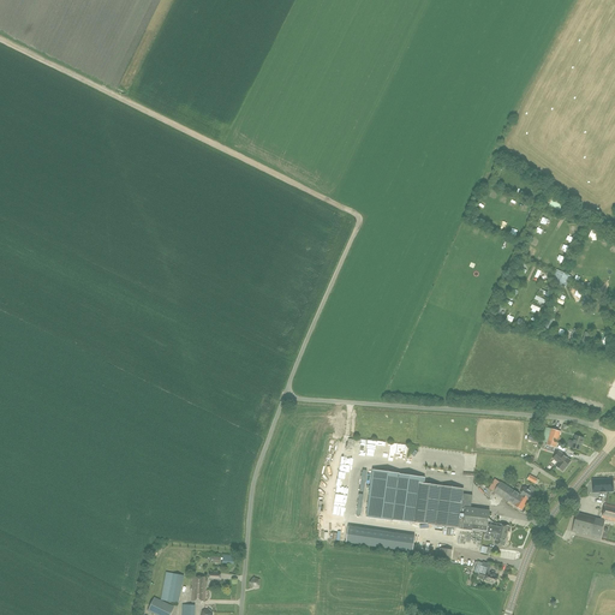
[(557,272),(553,281),(566,287),(569,278),(557,272)]
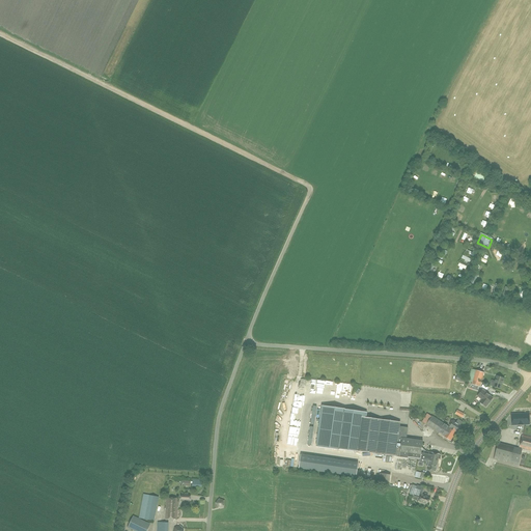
[(470,370),(468,378),(481,382),(484,373),(476,370),(473,369),(471,368),(470,370)]
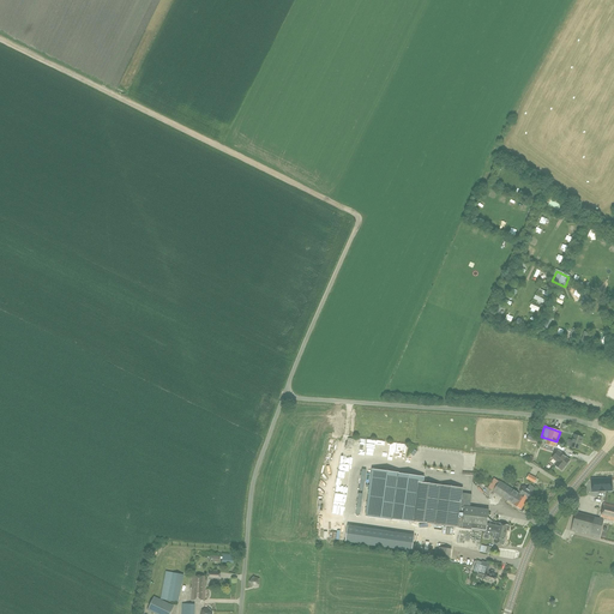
[(581,443),(582,443),(583,438),(575,435),(570,447),(578,450),(581,443)]
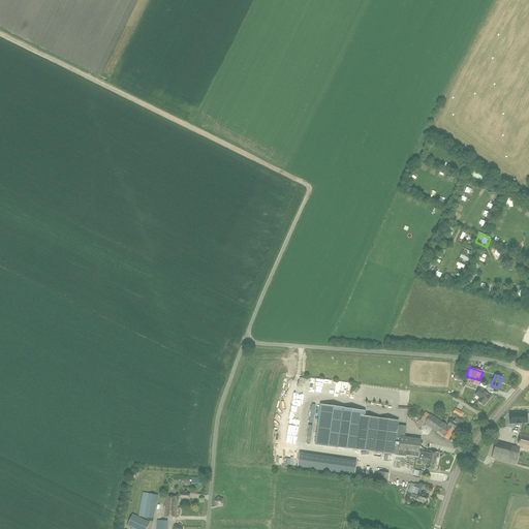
[(466,376),(465,379),(470,381),(470,382),(477,385),(479,380),(466,376)]
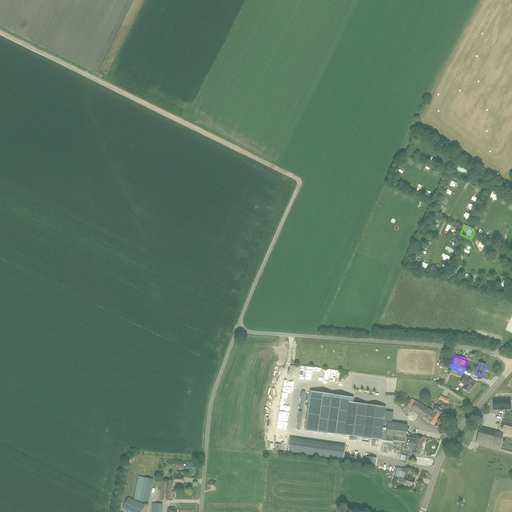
[(303,382),(314,384),(316,373),(312,373),(313,368),(303,366),(301,377),(304,378),(303,382)]
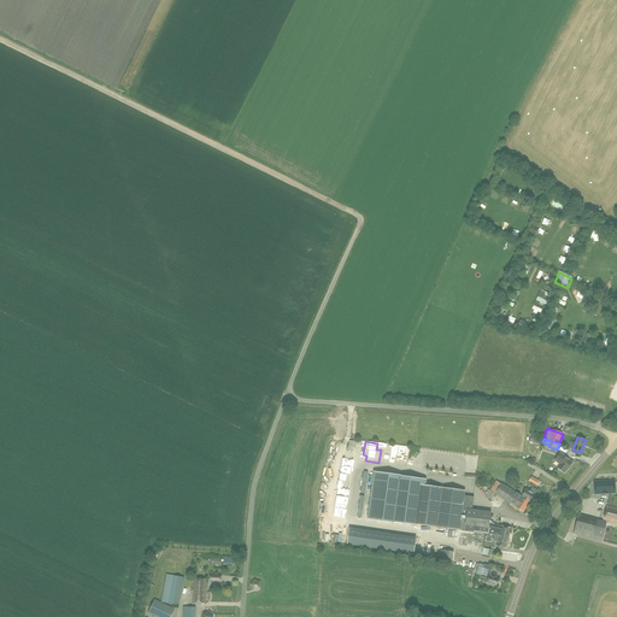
[(418,451),(413,456),(421,462),(425,457),(418,451)]
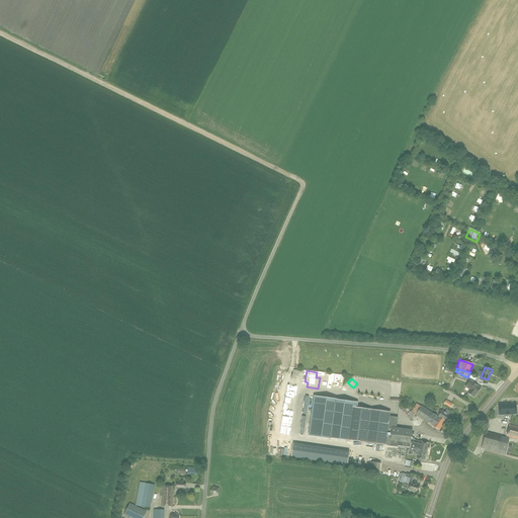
[(481,389),(470,380),(466,386),(469,390),(468,393),(469,394),(470,396),(471,396),(475,398),(478,394),(478,393),(481,389)]
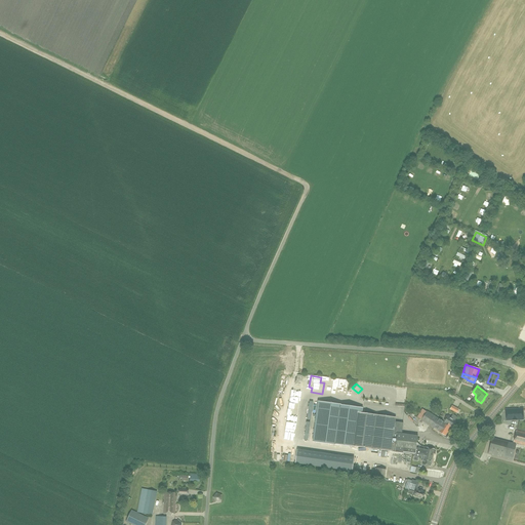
[(396,418),(362,414),(363,408),(318,401),(313,442),(353,447),(415,455),(415,457),(419,458),(423,459),(422,466),(431,467),(433,458),(434,454),(435,454),(436,450),(435,450),(427,448),(416,446),(418,437),(402,435),(403,422),(396,421),(396,418)]
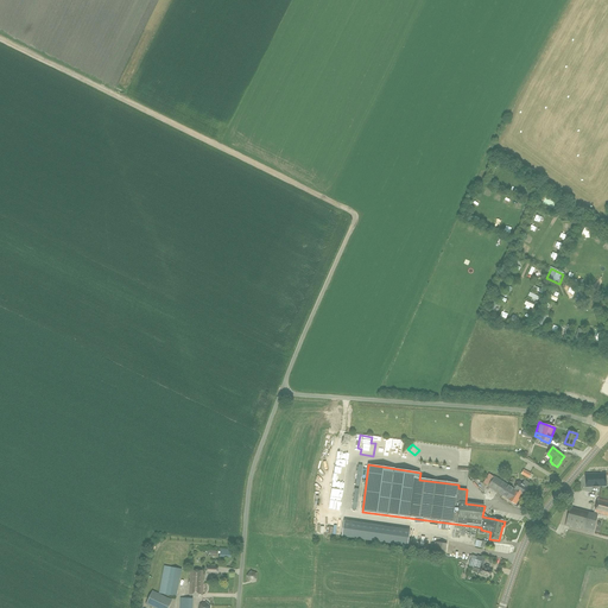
[(606,474),(586,475),(586,487),(606,487),(606,474)]
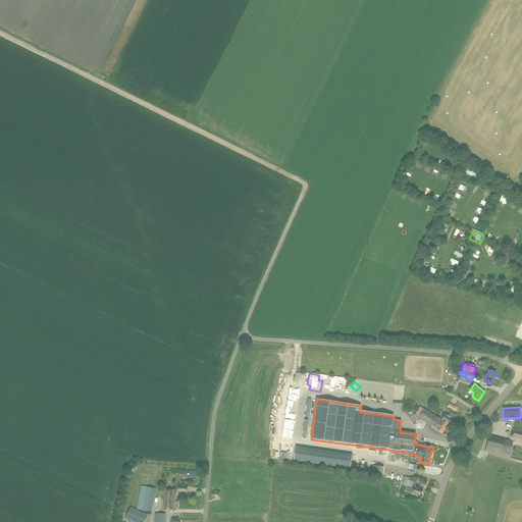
[(420,418),(419,418),(436,429),(441,433),(442,434),(446,429),(448,430),(450,427),(449,426),(454,419),(453,419),(455,416),(451,413),(449,416),(446,414),(441,421),(425,410),(420,418)]
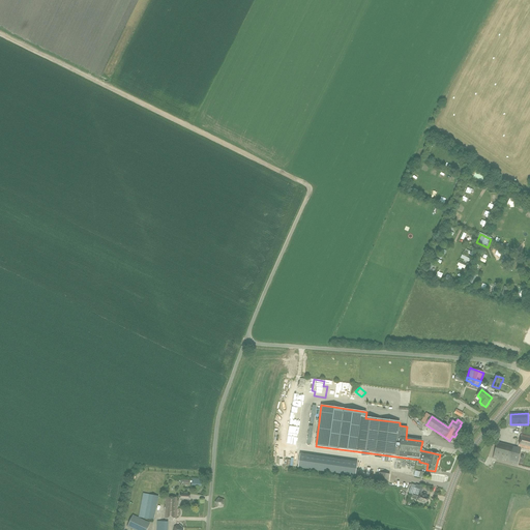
[(519,446),(529,449),(529,436),(522,434),(519,446)]
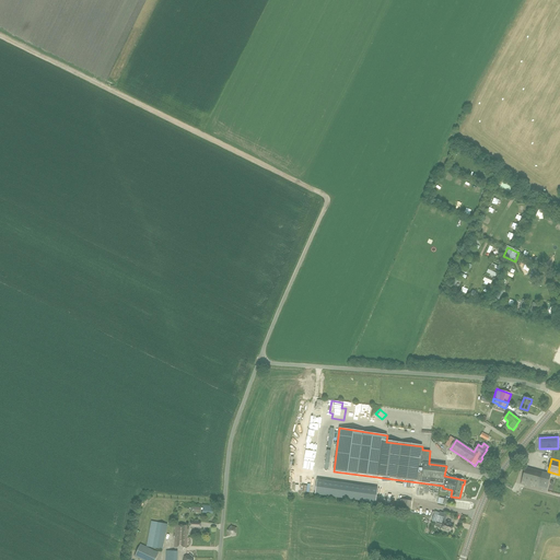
[(523,473),(522,486),(548,488),(549,474),(523,473)]
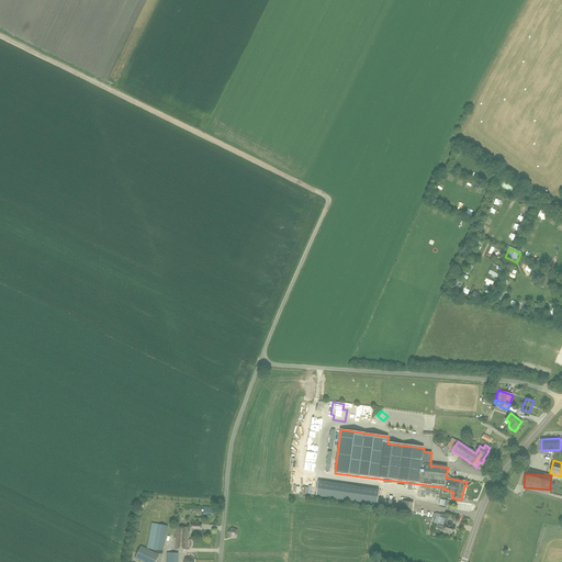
[(380,491),(318,482),(316,496),(378,505),(380,491)]
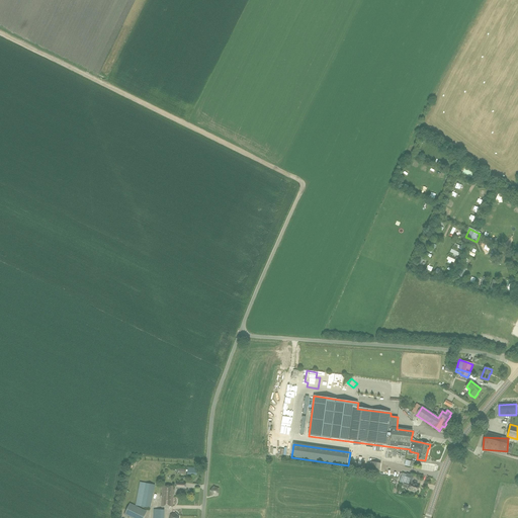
[(370,461),(369,470),(379,472),(381,463),(370,461)]
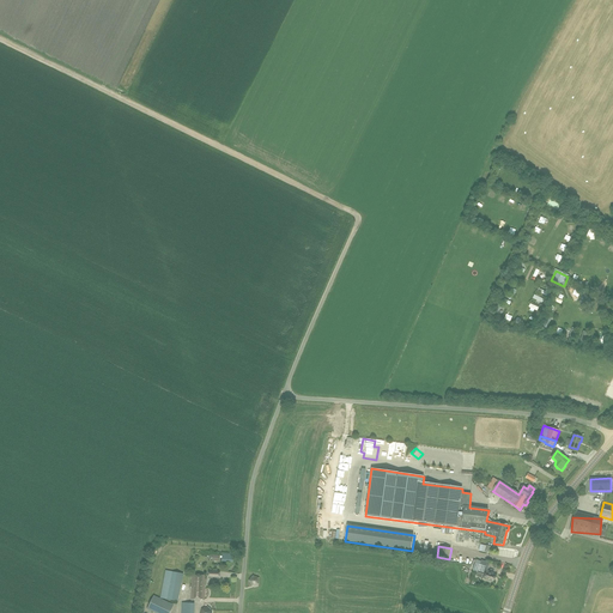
[(481,564),(478,572),(483,574),(481,578),(493,582),(496,575),(493,575),(495,572),(487,570),(489,566),(481,564)]
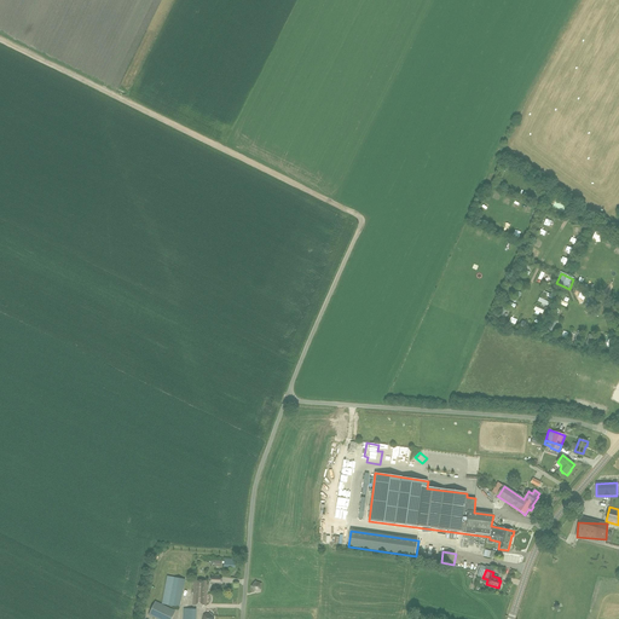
[(215,584),(221,584),(223,577),(218,577),(218,574),(215,574),(215,576),(212,576),(210,582),(215,582),(215,584)]
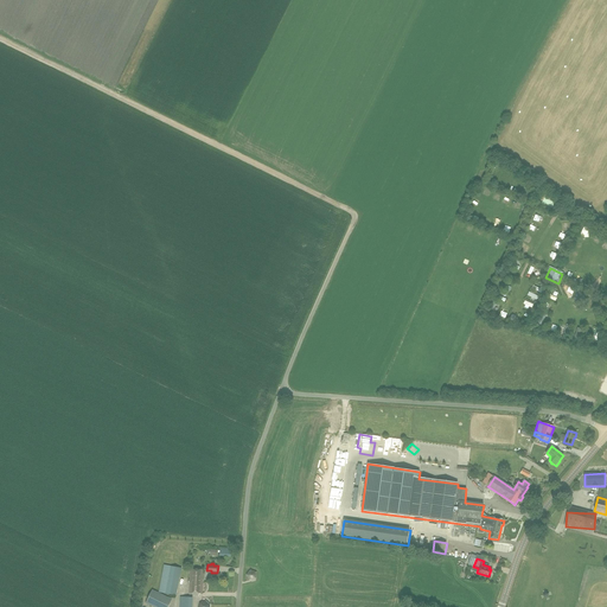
[(166,594),(177,595),(181,568),(171,566),(166,594)]
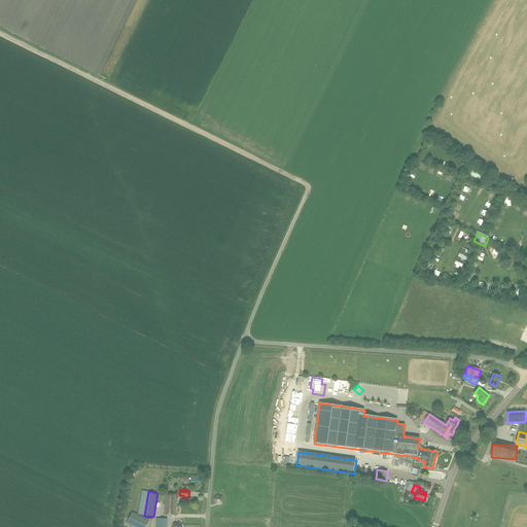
[(165,515),(176,516),(177,495),(166,494),(165,515)]
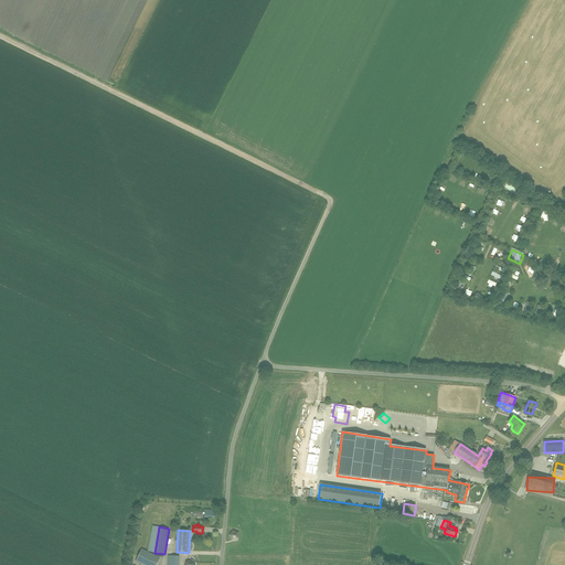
[(136,562),(144,564),(156,564),(160,558),(142,550),(136,562)]
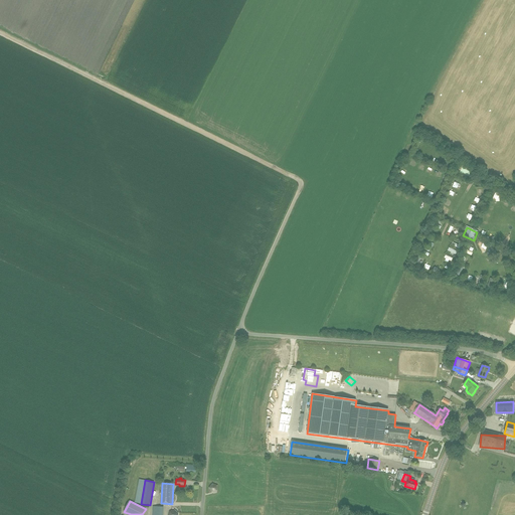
[(152,514),(162,514),(163,507),(153,506),(152,514)]
